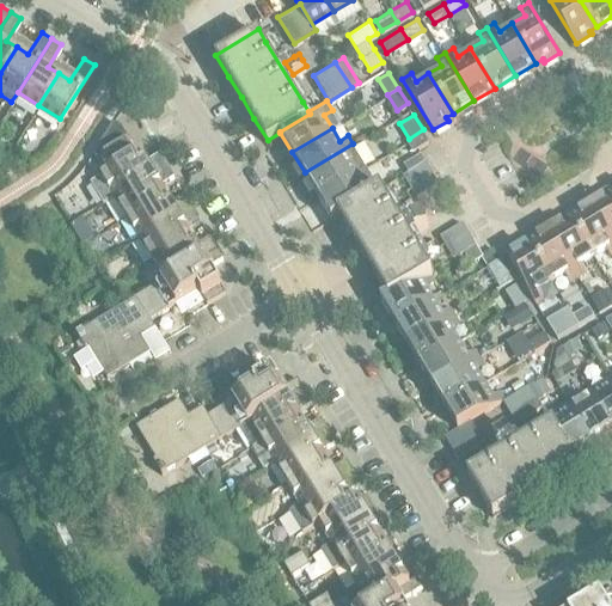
[(412,148),(428,139),(423,129),(409,139),(407,140),(412,148)]
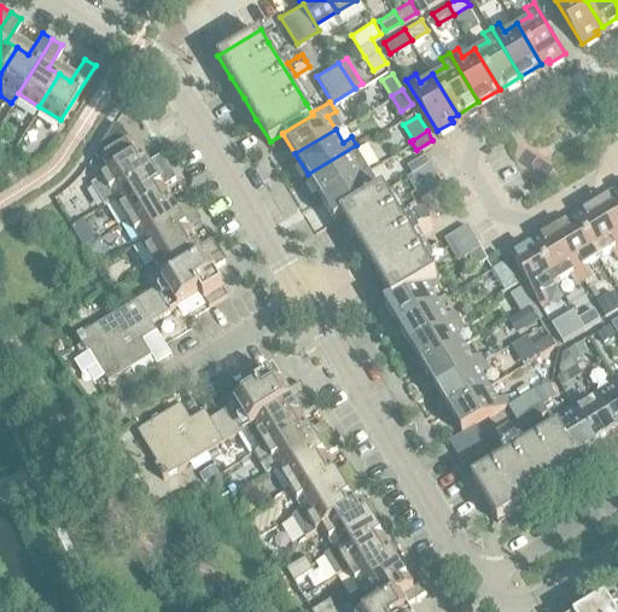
[(104,202),(115,196),(169,163),(162,150),(151,157),(153,161),(150,163),(141,150),(138,152),(128,138),(99,155),(109,169),(91,180),(104,202)]
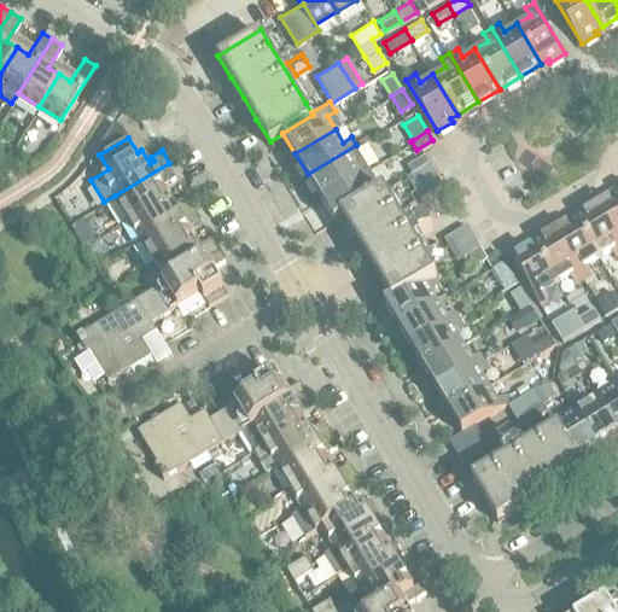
[(356,145),(308,174),(321,196),(361,172),(369,167),(356,145)]
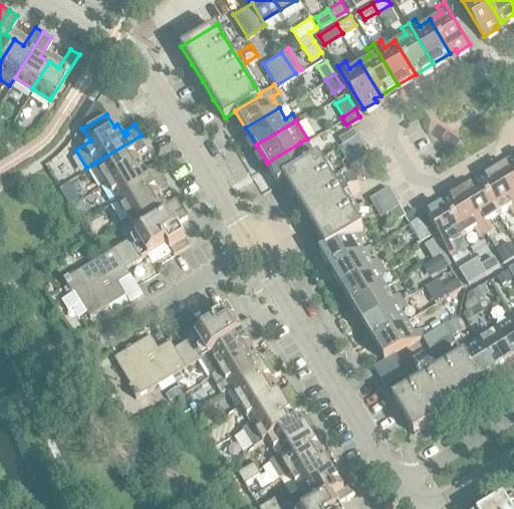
[(349,163),(368,152),(357,133),(338,145),(349,163)]
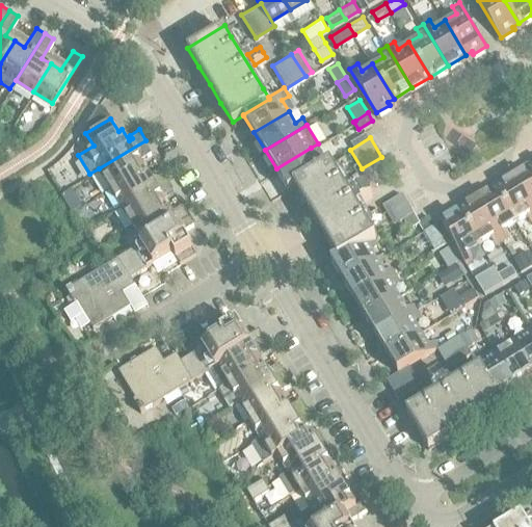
[(152,151),(145,140),(99,168),(109,186),(143,165),(137,155),(141,153),(143,156),(152,151)]
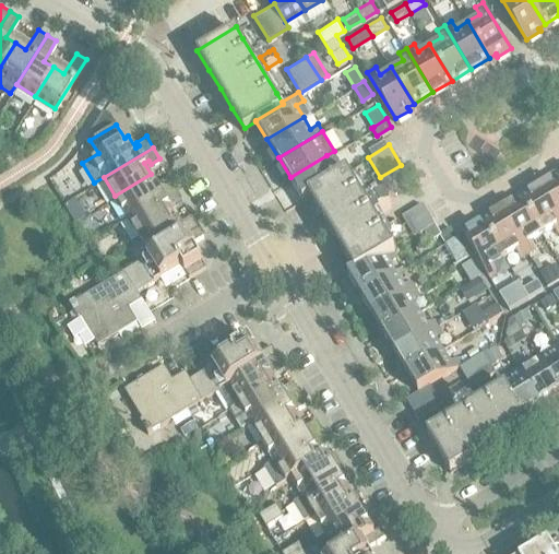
[(326,155),(290,177),(302,198),(309,193),(308,192),(346,171),(345,168),(334,151),(326,155)]
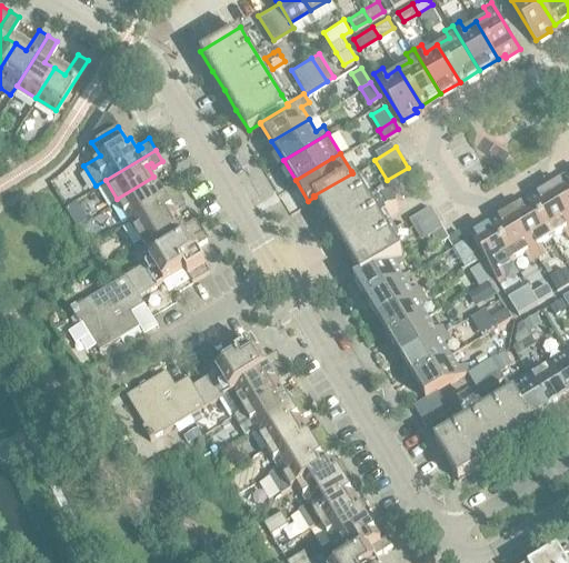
[(352,173),(313,195),(315,197),(327,217),(333,229),(341,240),(348,253),(360,272),(361,273),(399,250),(399,252),(401,251),(388,229),(373,204),(366,192),(353,171),(351,171),(352,173)]
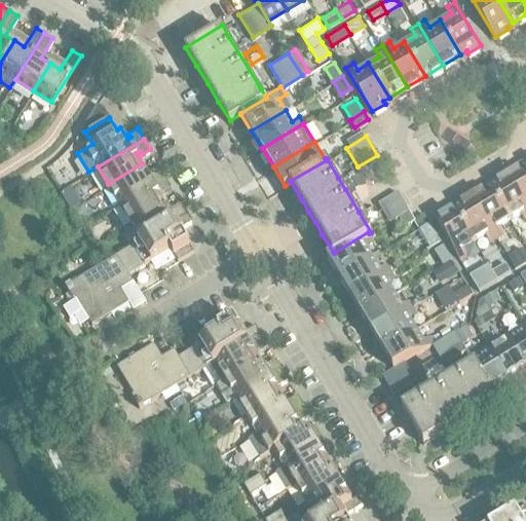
[(525,161),(525,160),(508,172),(525,202),(525,161)]
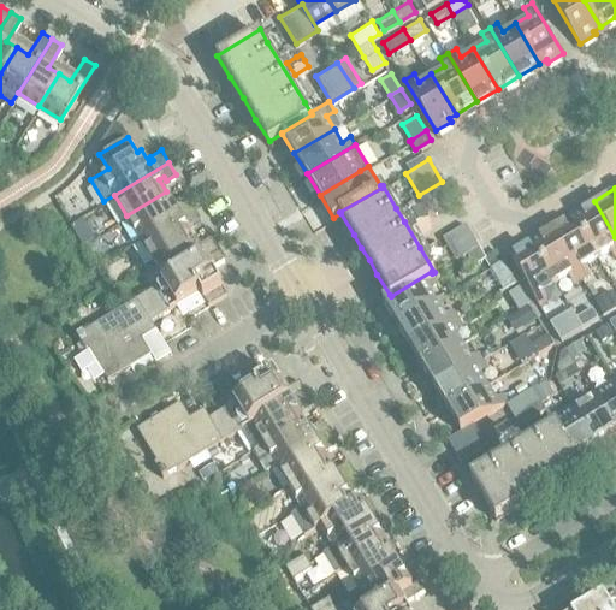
[(175,205),(166,191),(126,215),(140,237),(194,205),(187,191),(176,197),(179,202),(175,205)]
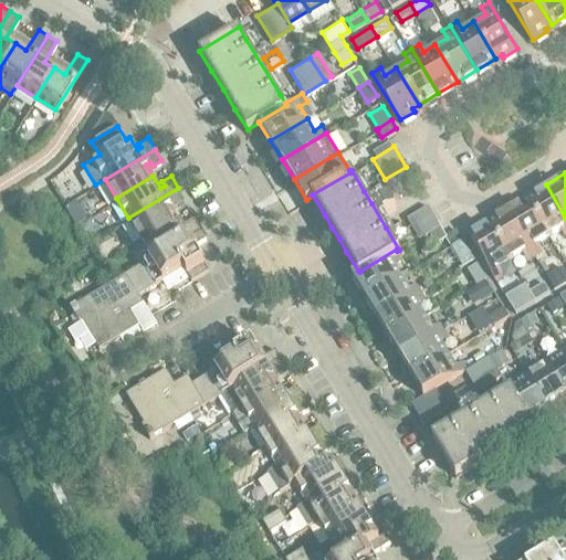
[(565,218),(546,185),(526,197),(548,233),(561,225),(565,233),(565,232),(565,218)]
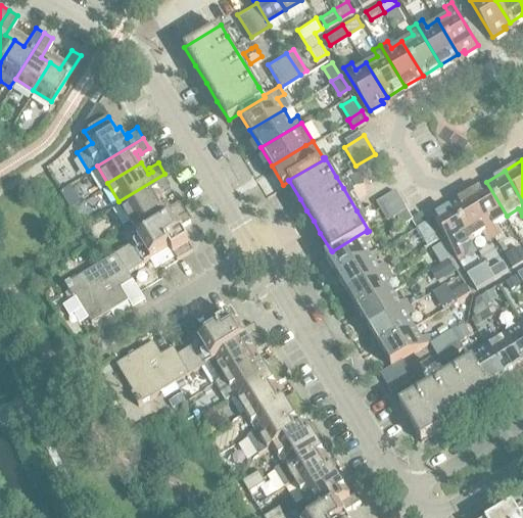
[(171,184),(164,174),(119,201),(130,219),(163,198),(156,188),(160,185),(162,189),(171,184)]
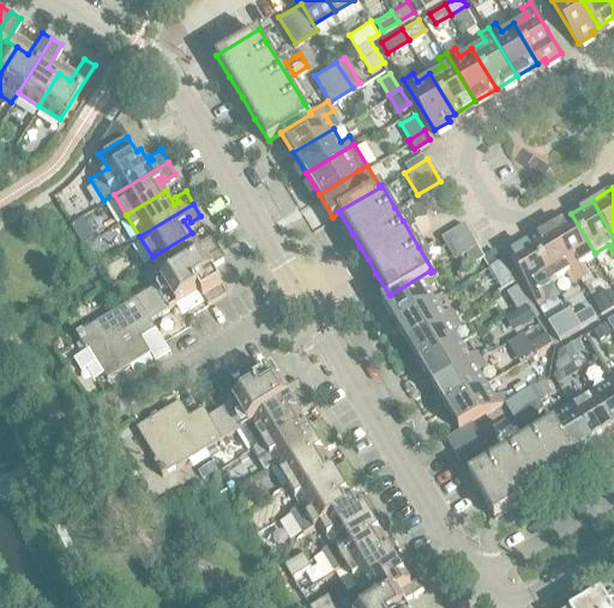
[(422,210),(408,218),(411,226),(415,230),(429,222),(422,210)]
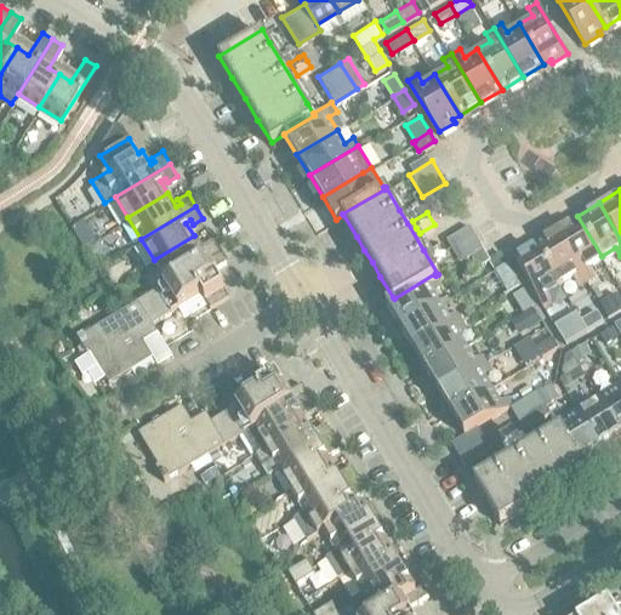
[(590,263),(602,256),(577,216),(557,228),(586,277),(594,272),(590,263)]
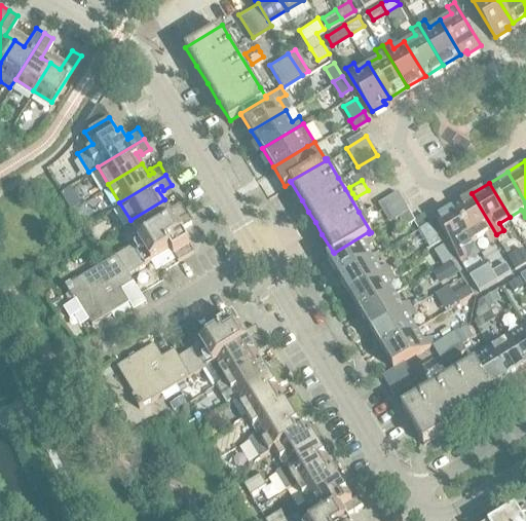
[(389,219),(402,212),(409,208),(397,188),(378,200),(389,219)]
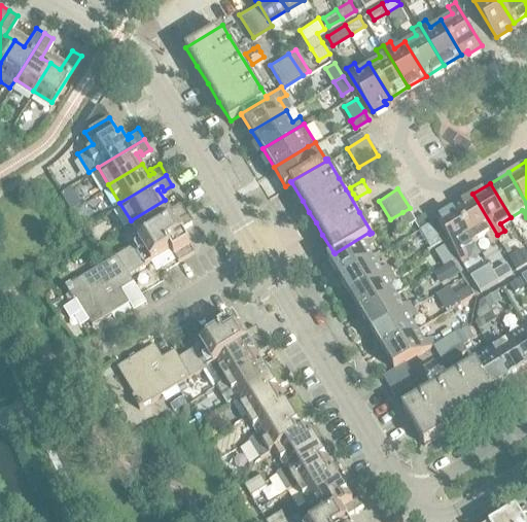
[(472,194),(454,205),(475,239),(486,233),(490,239),(497,235),(472,194)]
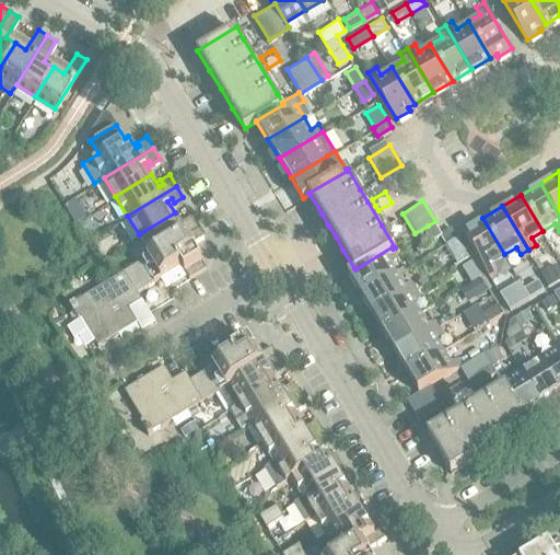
[(182,224),(175,212),(139,234),(150,253),(199,222),(193,212),(184,218),(186,222),(182,224)]
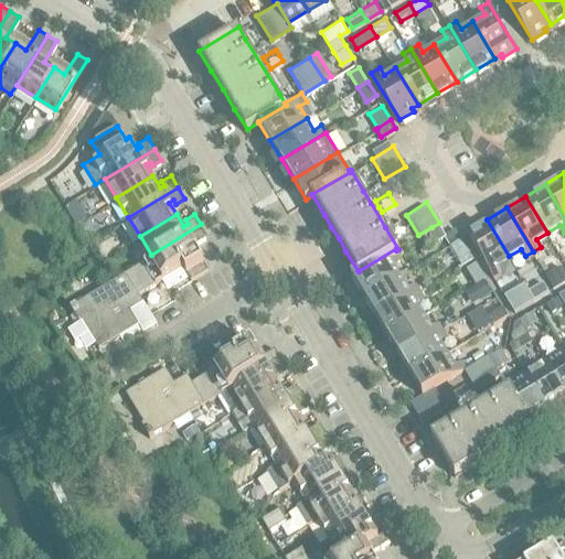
[(466,228),(494,276),(502,270),(498,264),(509,256),(487,219),(481,223),(480,221),(466,228)]
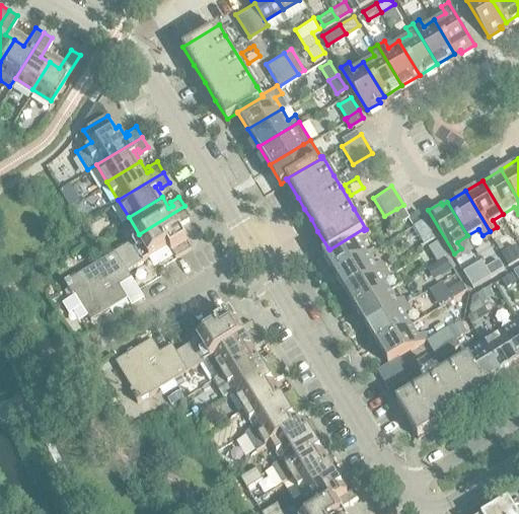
[(410,217),(414,223),(424,217),(418,207),(408,213),(403,205),(396,209),(403,221),(410,217)]
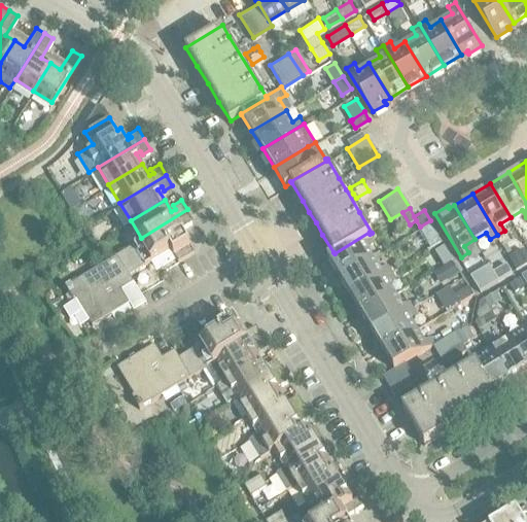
[(141,238),(117,252),(129,272),(171,247),(178,258),(194,249),(180,227),(192,219),(187,209),(141,238)]
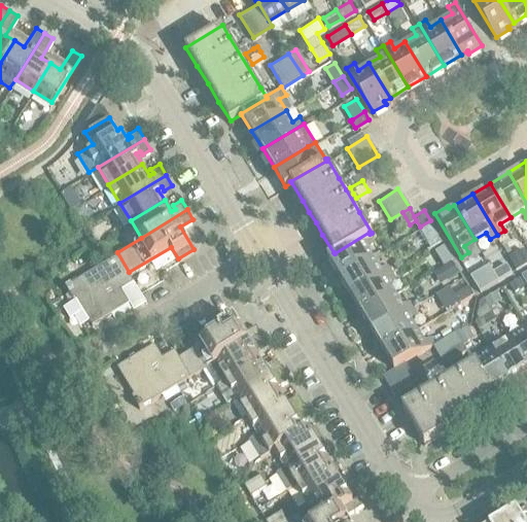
[(428,240),(438,234),(430,220),(420,227),(428,240)]
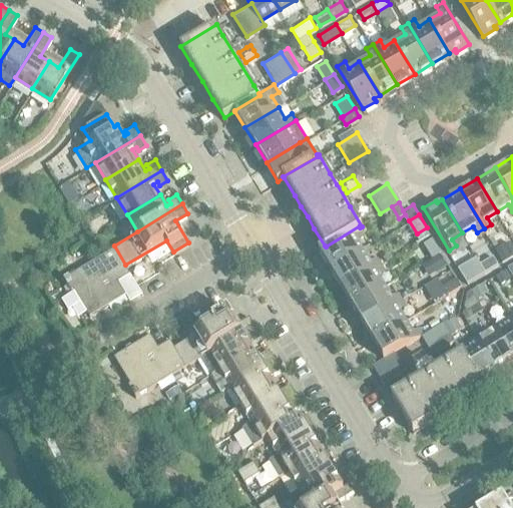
[(320,248),(319,249),(330,268),(364,247),(357,236),(364,232),(360,227),(360,225),(326,246),(325,245),(321,248),(320,248)]
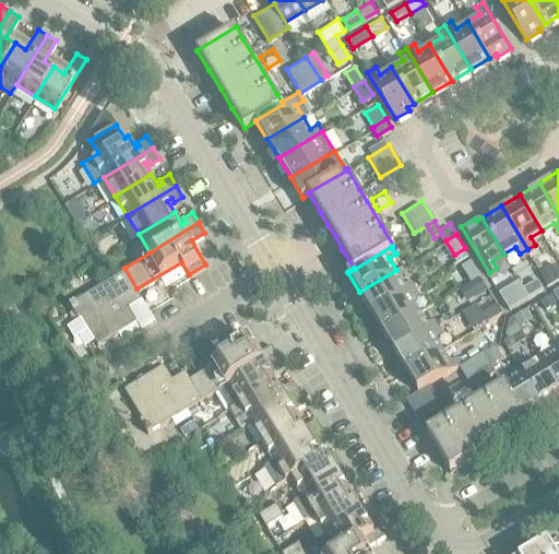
[(471,279),(479,273),(471,258),(462,263),(471,279)]
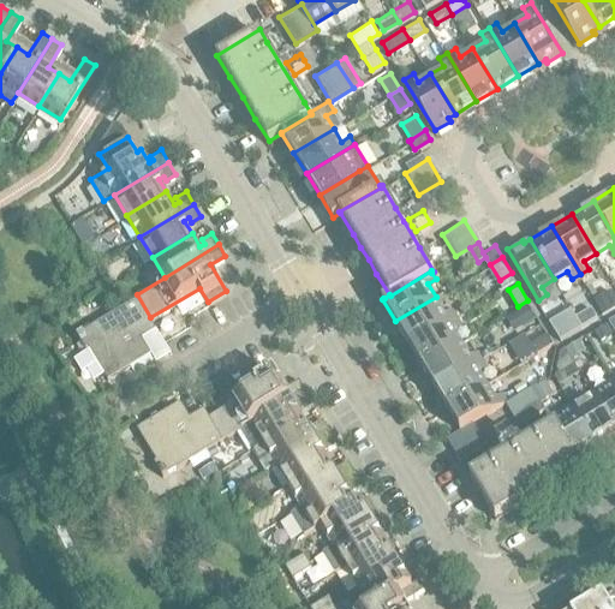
[(113,294),(109,287),(107,285),(99,290),(105,300),(113,294)]
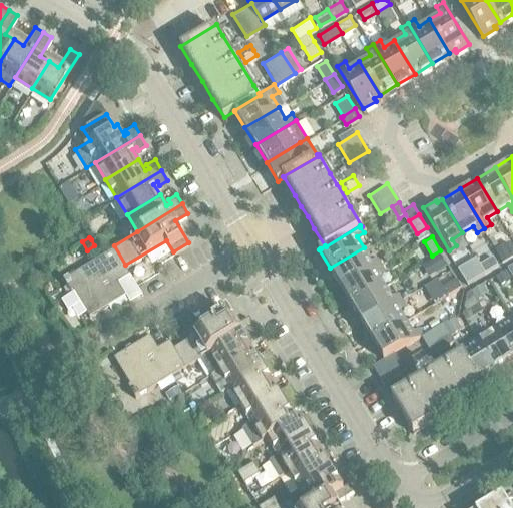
[(512,244),(509,238),(495,246),(498,250),(503,260),(512,254),(512,252),(512,244)]
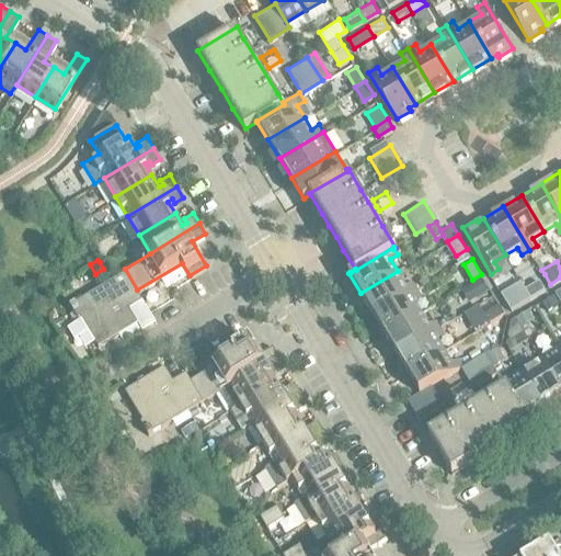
[(80,315),(98,343),(138,319),(129,306),(142,297),(137,290),(125,269),(70,303),(78,316),(80,315)]
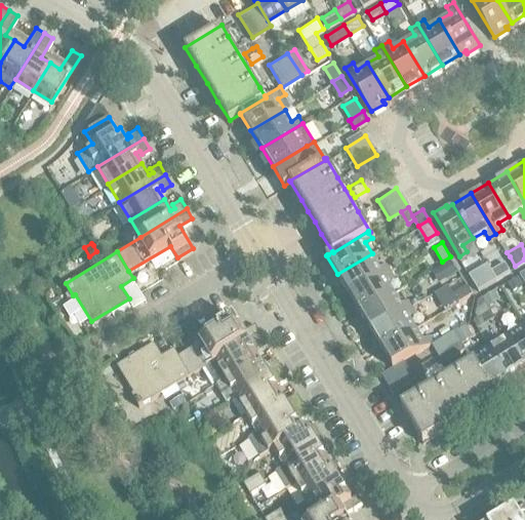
[(372,253),(337,274),(349,292),(390,268),(386,261),(378,265),(372,253)]
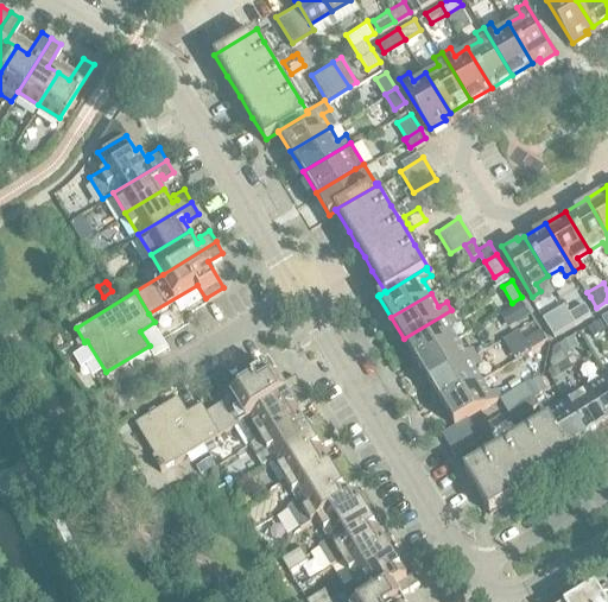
[(521,297),(511,304),(518,315),(527,309),(521,297)]
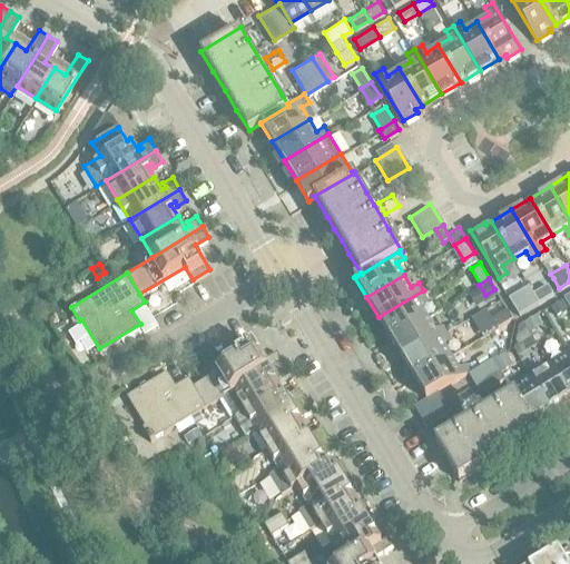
[(547,280),(533,289),(539,297),(552,289),(547,280)]
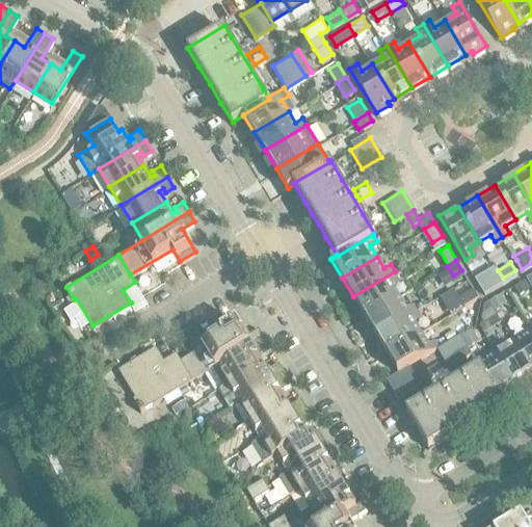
[(395,271),(353,296),(365,314),(399,293),(392,283),(399,279),(395,271)]
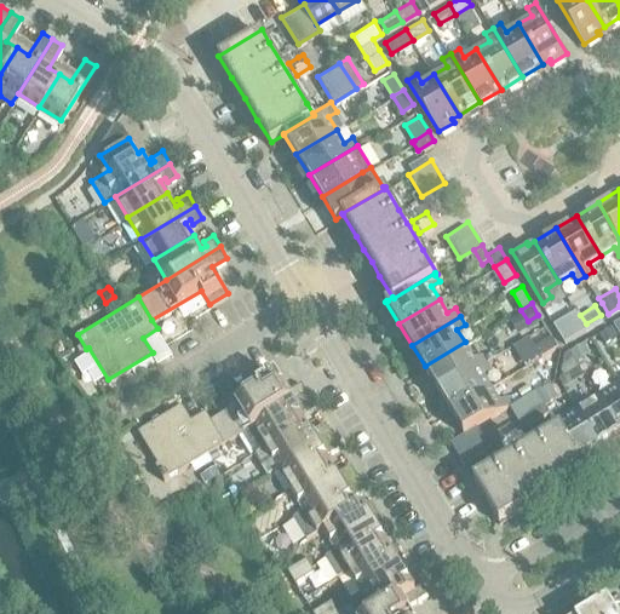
[(612,322),(598,331),(603,339),(616,331),(612,322)]
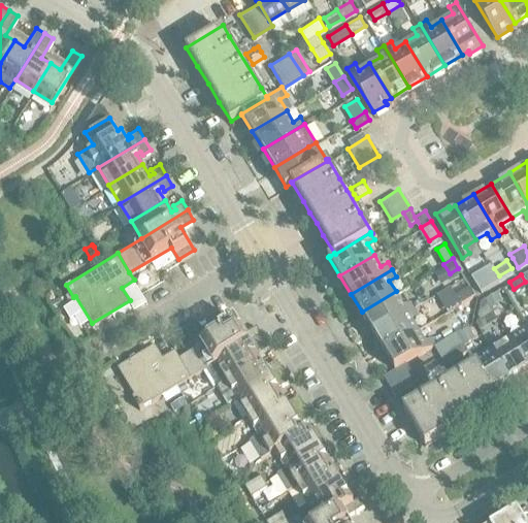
[(461,301),(474,293),(469,285),(456,293),(461,301)]
